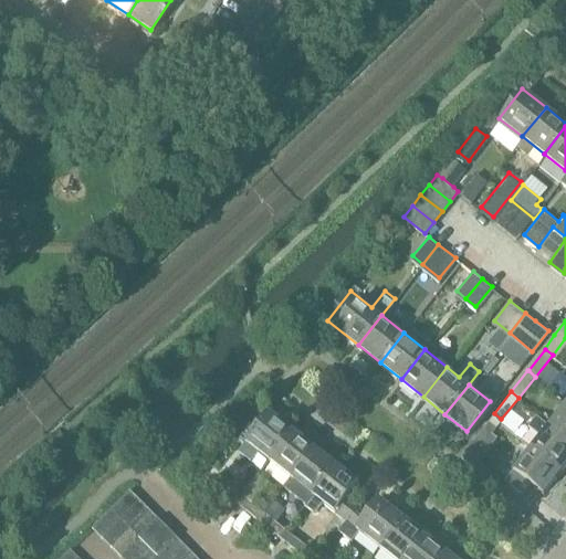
[(565,435),(565,400),(548,422),(565,435)]
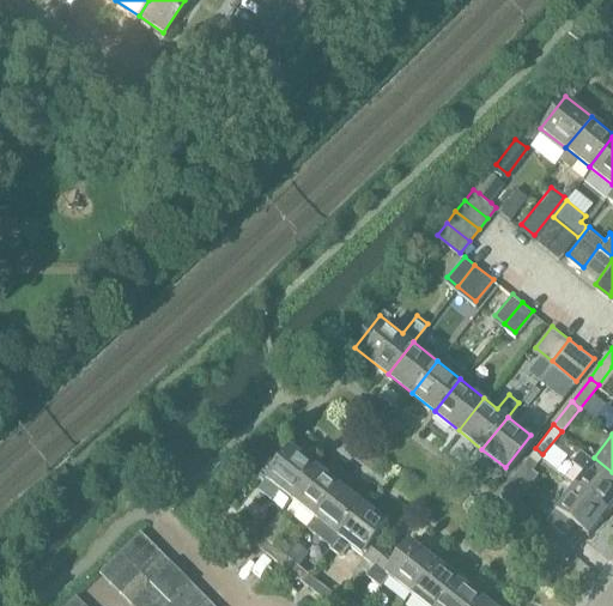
[(272,494),(278,486),(290,496),(315,464),(290,443),(259,483),(272,494)]
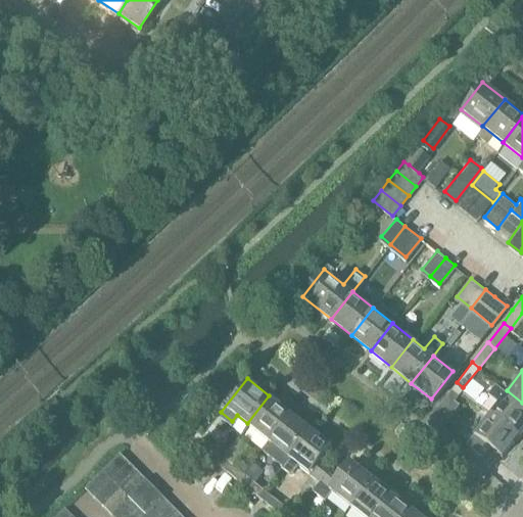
[(522,425),(522,403),(507,390),(496,381),(489,390),(500,400),(491,410),(519,431),(522,425)]
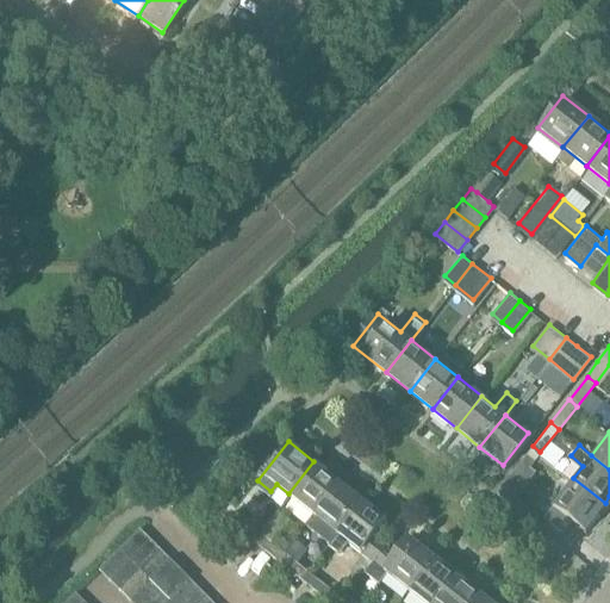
[(521,476),(540,452),(533,446),(514,471),(521,476)]
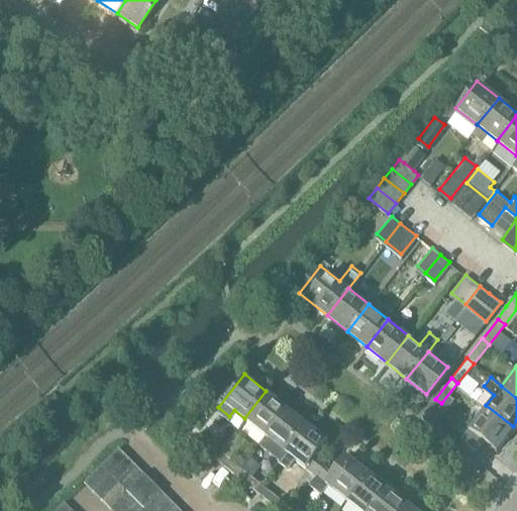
[(264,433),(286,407),(266,391),(244,418),(264,433)]
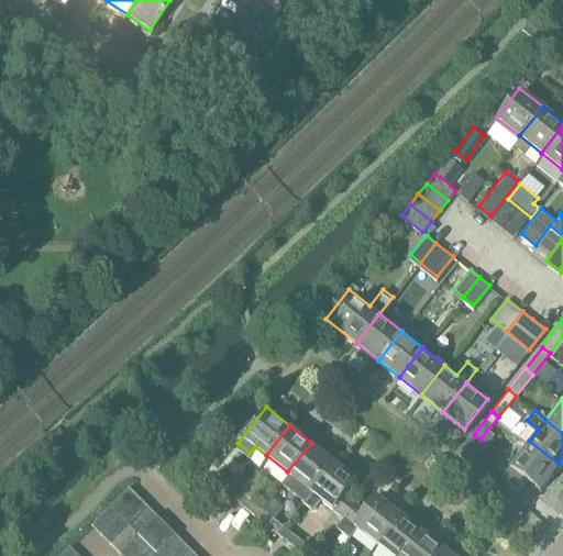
[(539,488),(559,464),(529,441),(509,465),(539,488)]
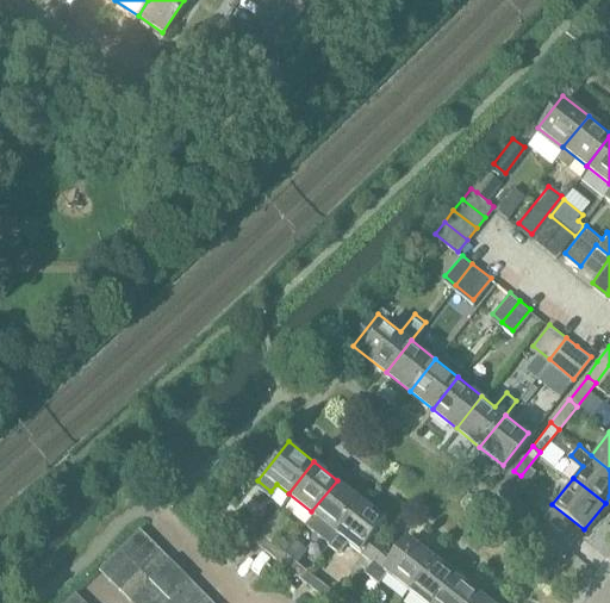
[(335,530),(361,498),(337,480),(311,511),(335,530)]
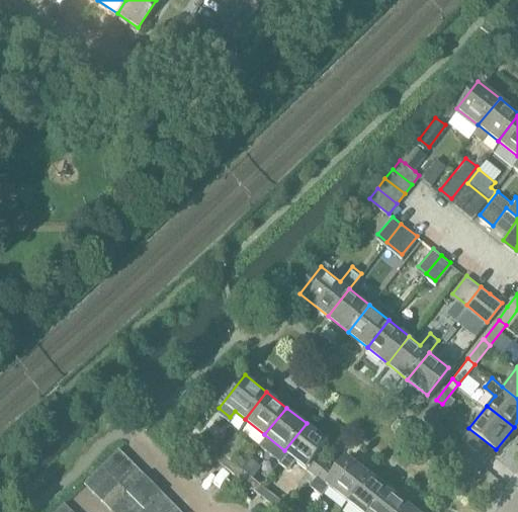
[(309,483),(326,460),(316,452),(326,439),(307,423),(284,450),(315,474),(308,483),(309,483)]
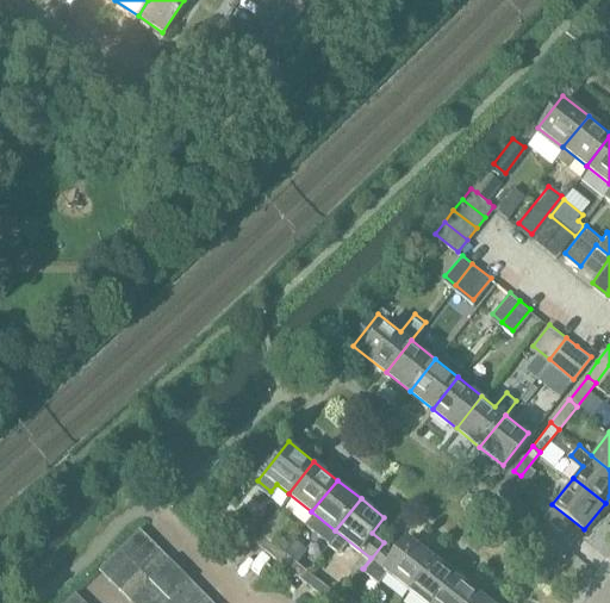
[(240,529),(241,529),(247,522),(234,511),(226,520),(240,529)]
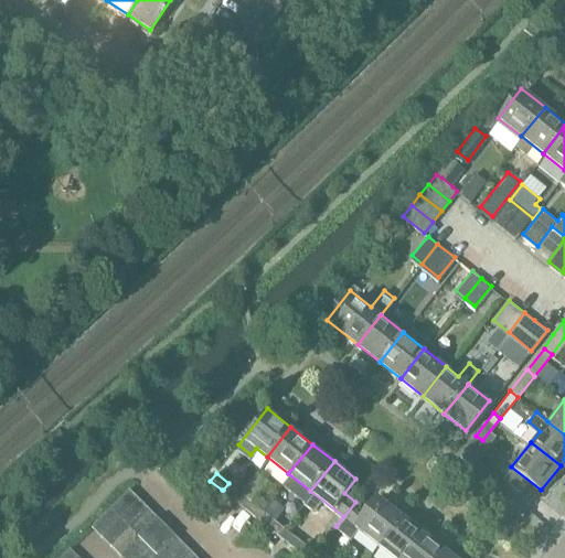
[(138,497),(128,487),(109,505),(119,515),(138,497)]
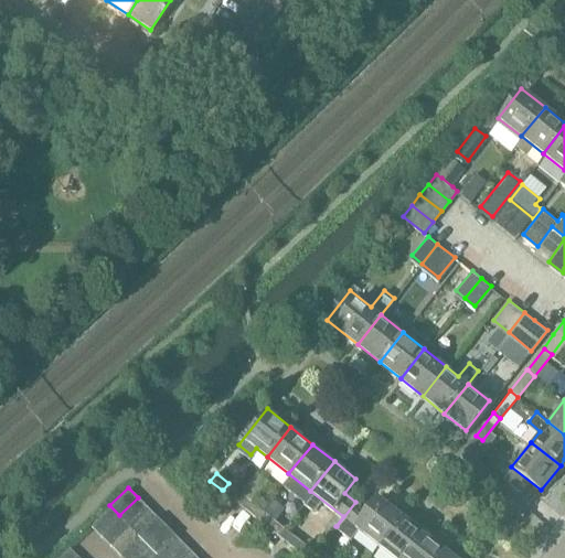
[(258,493),(253,501),(262,507),(267,500),(258,493)]
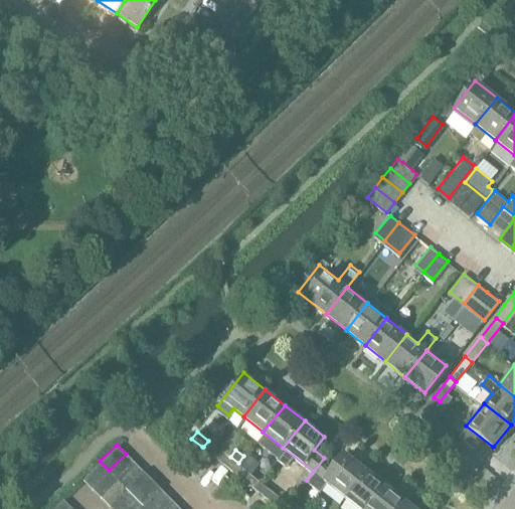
[(344,495),(365,468),(344,452),(333,465),(324,458),(307,480),(318,489),(325,481),(344,495)]
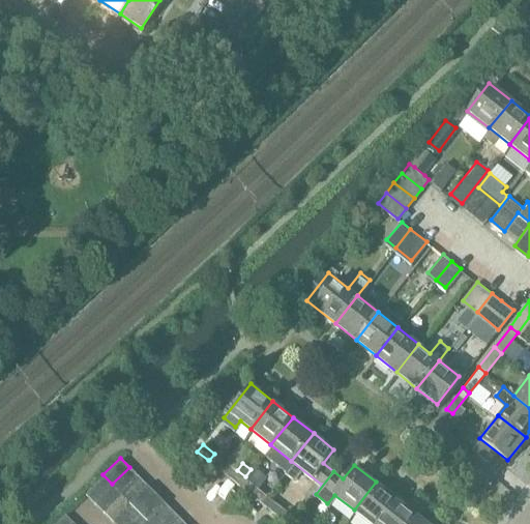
[(121,493),(139,475),(129,467),(112,484),(121,493)]
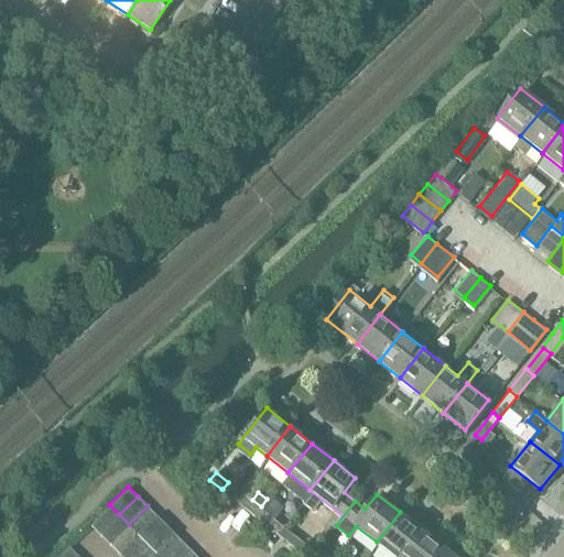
[(255,514),(261,506),(252,500),(249,497),(242,504),(255,514)]
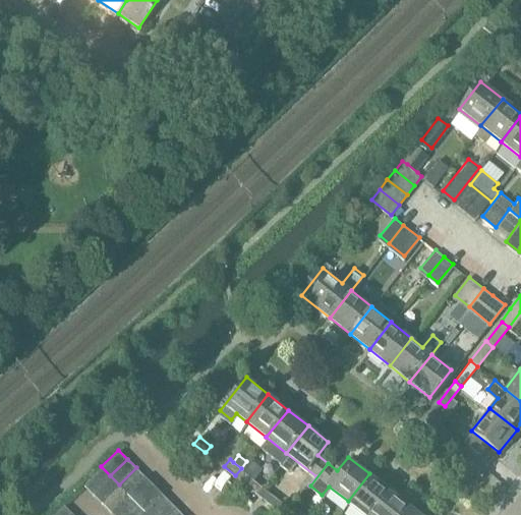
[(110,475),(101,466),(84,483),(94,493),(110,475)]
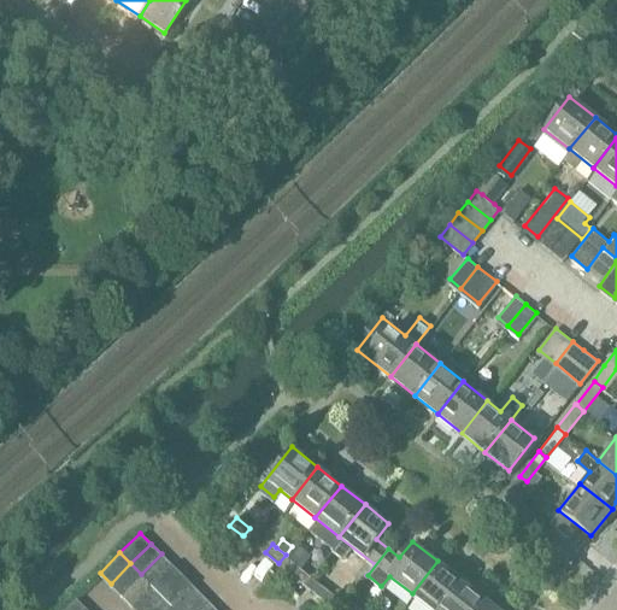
[(151,584),(170,563),(162,553),(141,574),(151,584)]
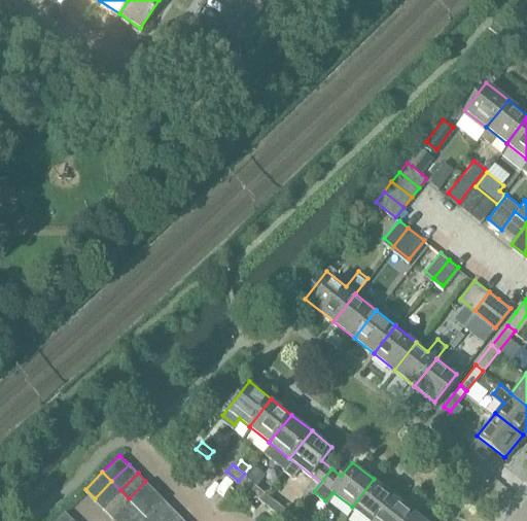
[(244,474),(238,481),(249,490),(255,483),(244,474)]
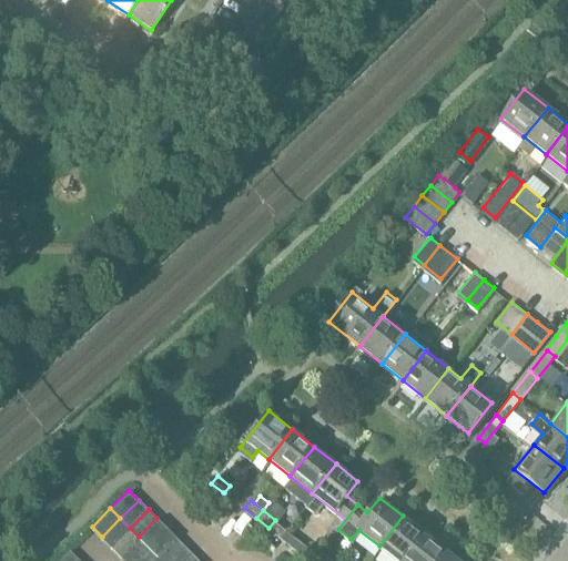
[(397,560),(402,560),(424,533),(403,516),(379,546),(397,560)]
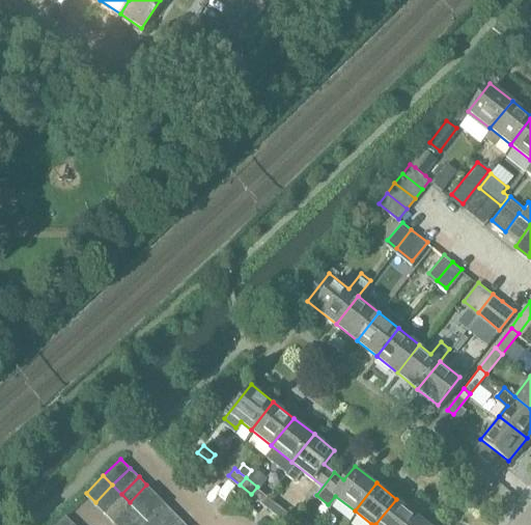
[(121,494),(112,485),(95,502),(103,512),(121,494)]
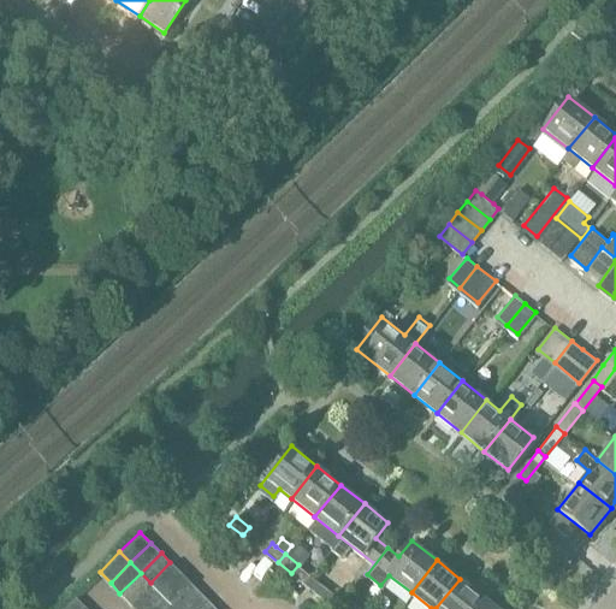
[(181,573),(170,562),(150,583),(160,592),(181,573)]
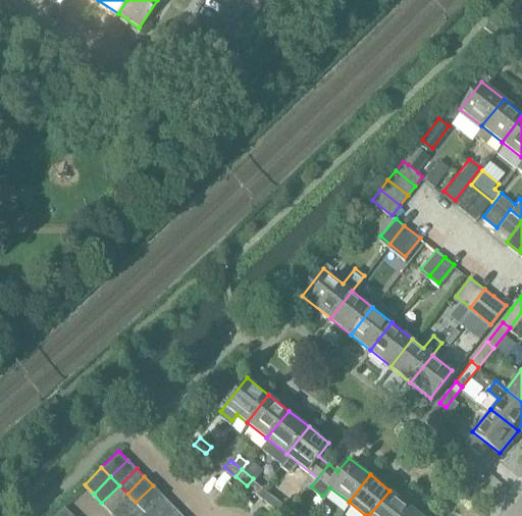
[(110,511),(127,494),(119,485),(101,503),(110,511)]
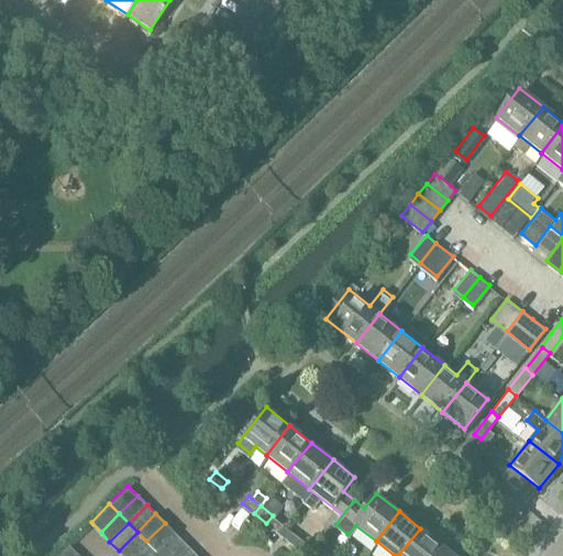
[(175,532),(165,523),(146,541),(156,551),(175,532)]
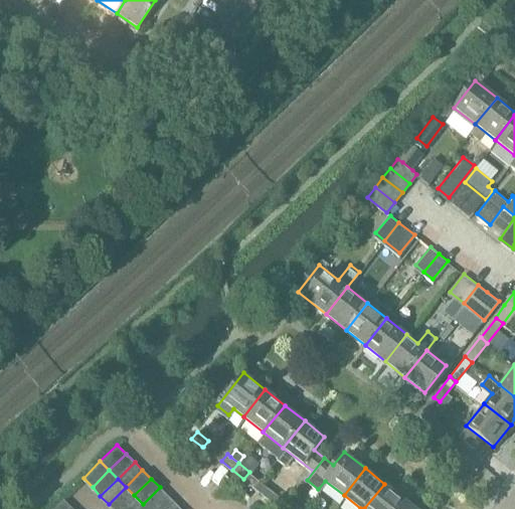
[(396,508),(404,499),(384,484),(364,508),(396,508)]
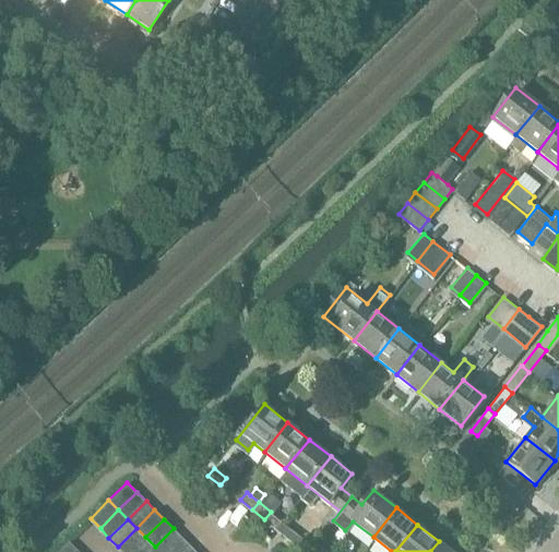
[(130,551),(145,537),(137,528),(118,547),(122,551),(130,551)]
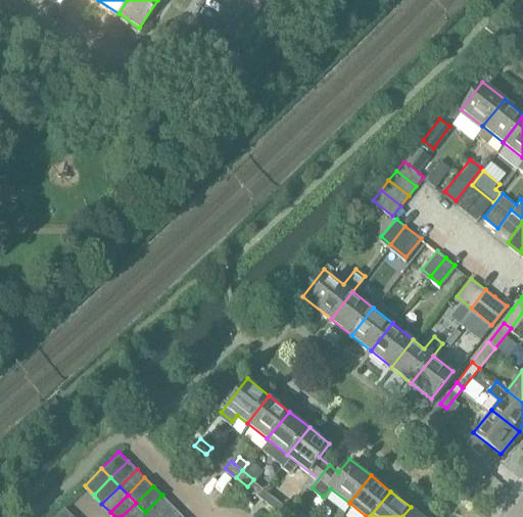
[(156,516),(171,504),(162,495),(145,512),(149,516),(156,516)]
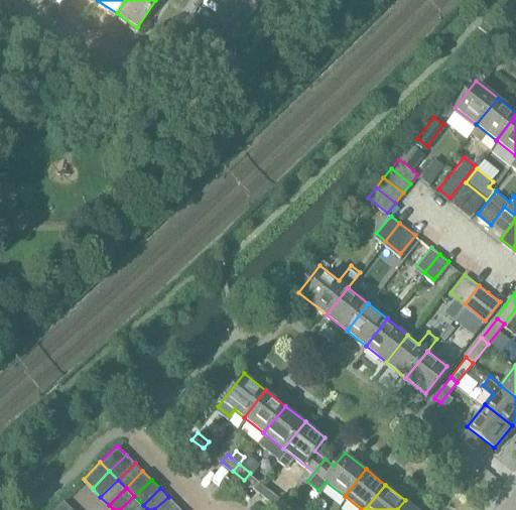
[(272,500),(284,509),(294,498),(283,490),(280,494),(278,492),(272,500)]
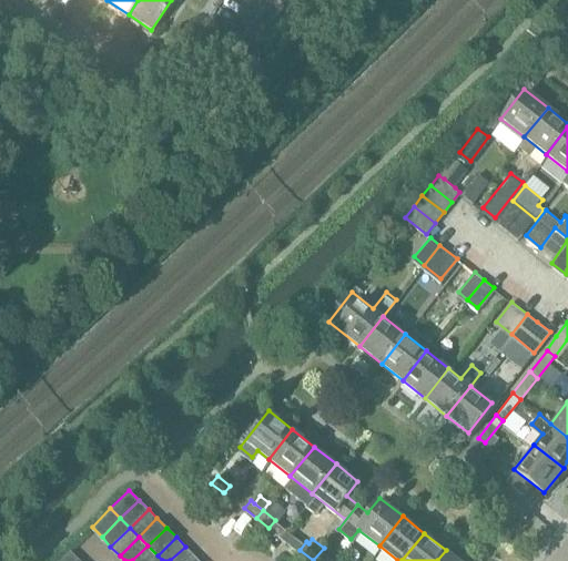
[(151,560),(158,556),(148,546),(132,560),(151,560)]
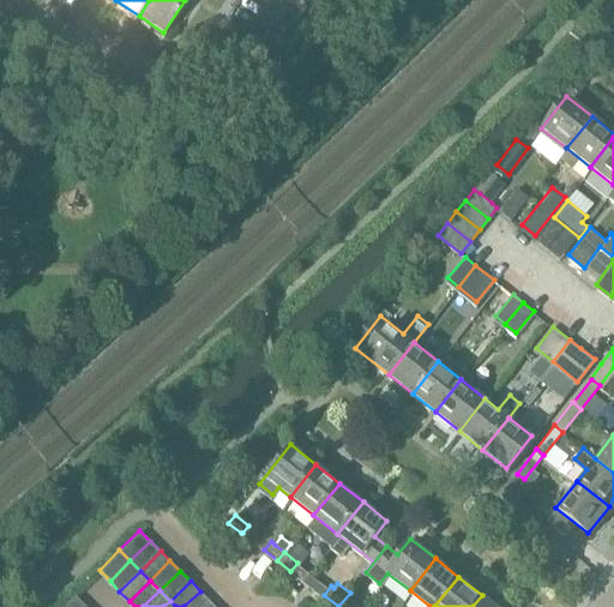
[(204,606),(211,601),(200,592),(184,606),(204,606)]
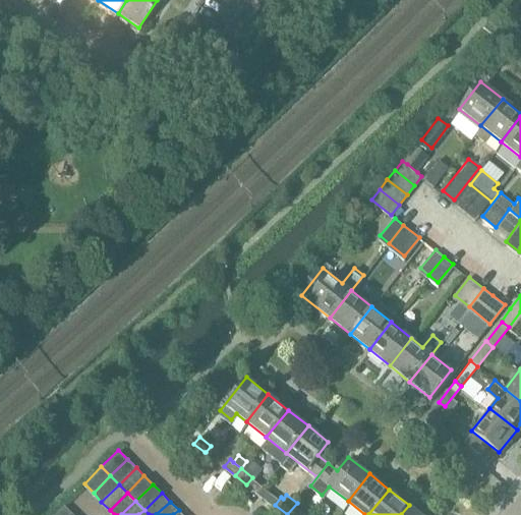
[(69,514),(72,512),(64,504),(52,514),(69,514)]
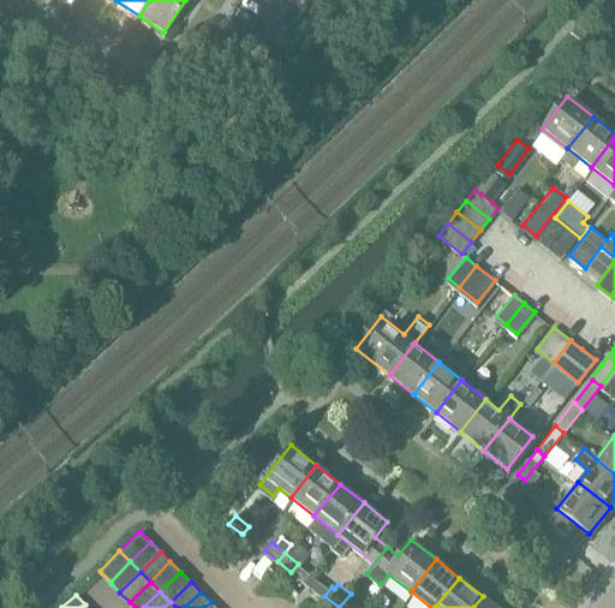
[(496,607),(483,596),(473,607),(496,607)]
